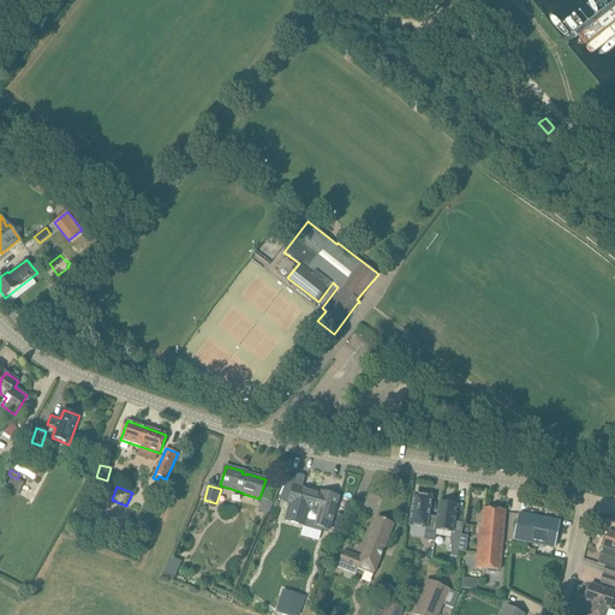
[(320,494),(318,493),(294,487),(290,503),(285,520),(303,526),(315,530),(321,531),(322,527),(329,530),(335,508),(339,497),(321,491),(320,494)]
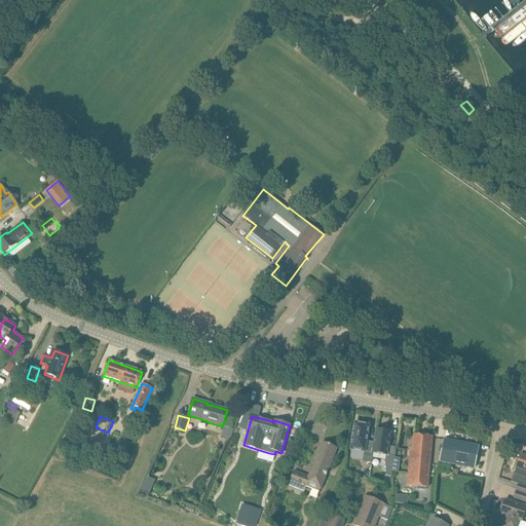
[(367,442),(369,425),(354,423),(350,450),(364,452),(363,462),(371,463),(372,458),(375,443),(367,442)]
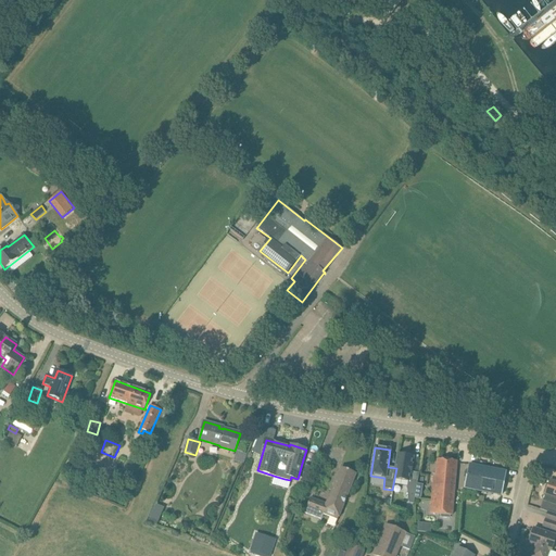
[(402,455),(399,455),(393,484),(407,488),(409,503),(414,504),(418,480),(409,479),(411,472),(412,472),(413,466),(412,466),(413,457),(409,456),(409,454),(403,453),(402,455)]
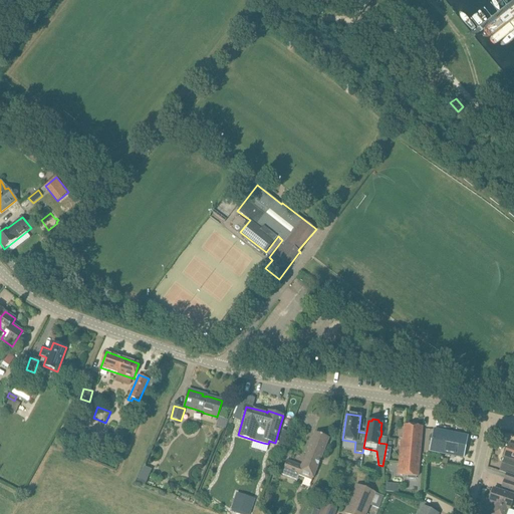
[(403,441),(401,441),(399,463),(419,464),(423,427),(405,425),(403,441)]
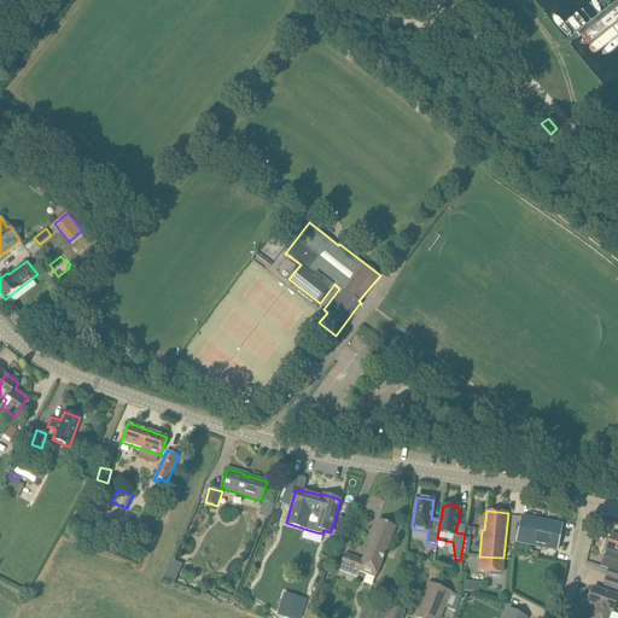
[(517,543),(546,548),(557,551),(563,524),(522,517),(517,543)]
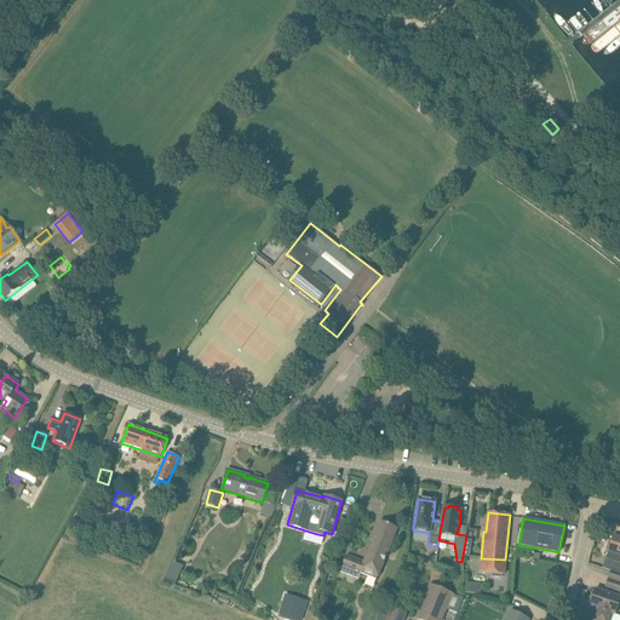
[(382,569),(397,529),(380,522),(365,563),(382,569)]
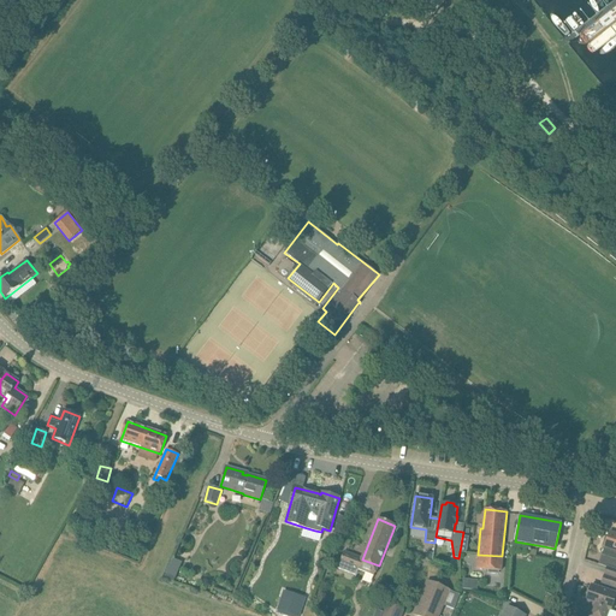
[(343,526),(337,523),(332,534),(338,537),(343,526)]
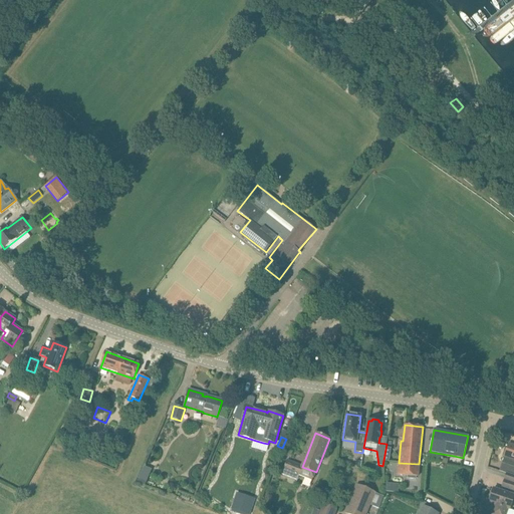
[(513,467),(513,445),(508,444),(504,457),(502,463),(513,467)]
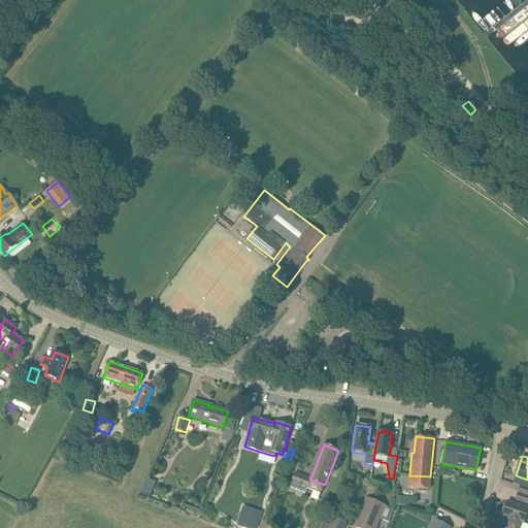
[(325,485),(310,480),(295,473),(291,483),(290,487),(305,493),(306,489),(321,494),(325,485)]
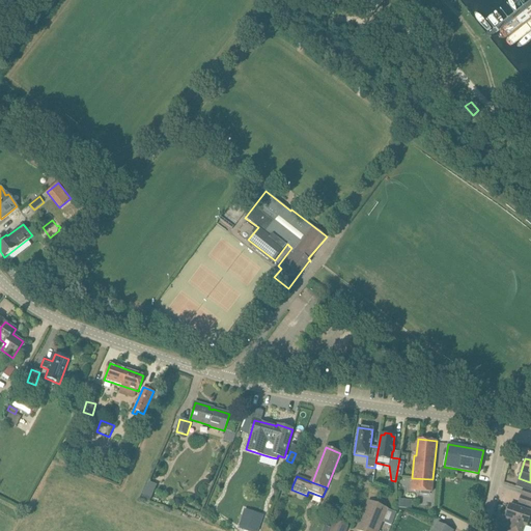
[(432,479),(412,478),(411,491),(431,493),(432,479)]
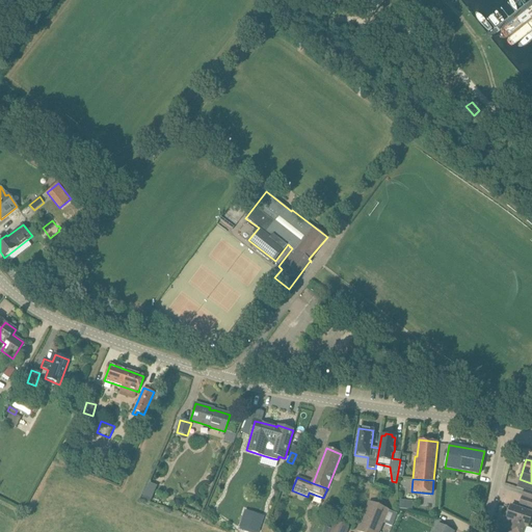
[(148,486),(143,497),(150,499),(154,488),(154,487),(149,485),(148,486)]
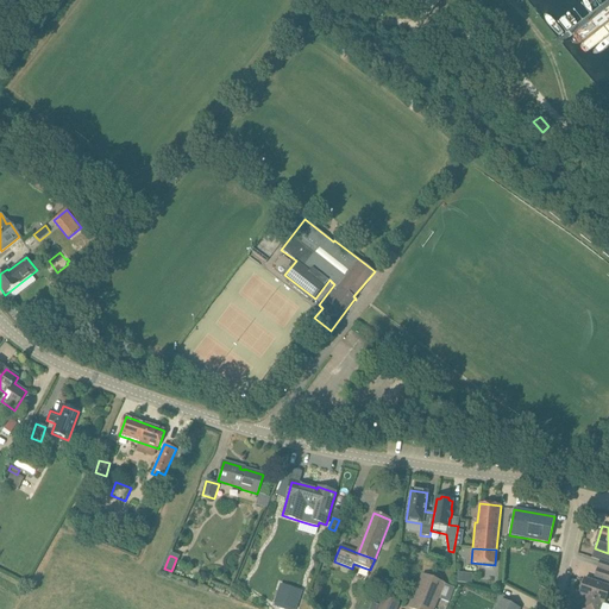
[(460,583),(473,583),(473,572),(460,572),(460,583)]
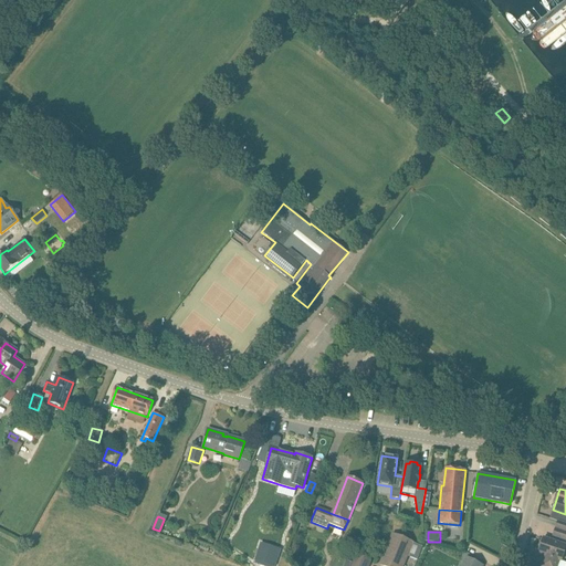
[(383,565),(402,565),(405,563),(413,543),(392,534),(380,565),(383,565)]
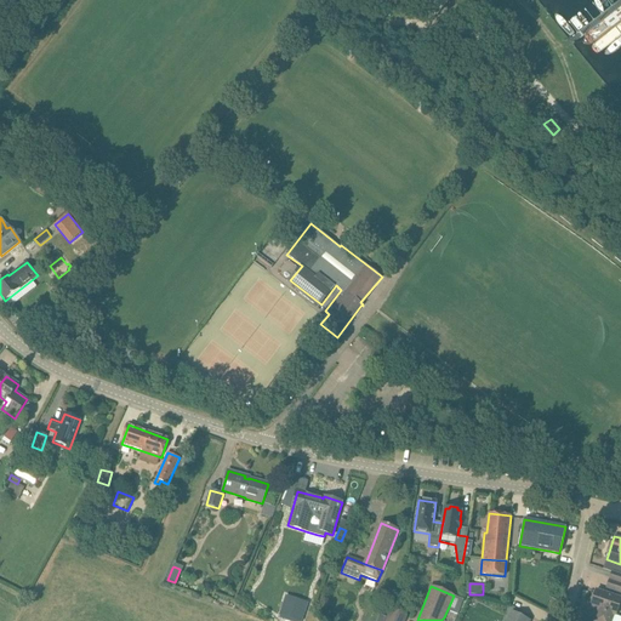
[(615,615),(620,598),(596,591),(591,608),(598,610),(593,620),(610,620),(614,615),(615,615)]
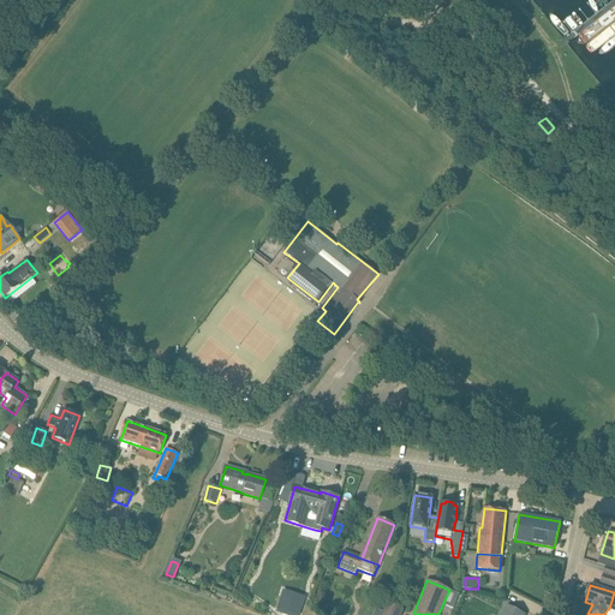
[(293,614),(298,614),(305,597),(284,590),(278,609),(293,614)]
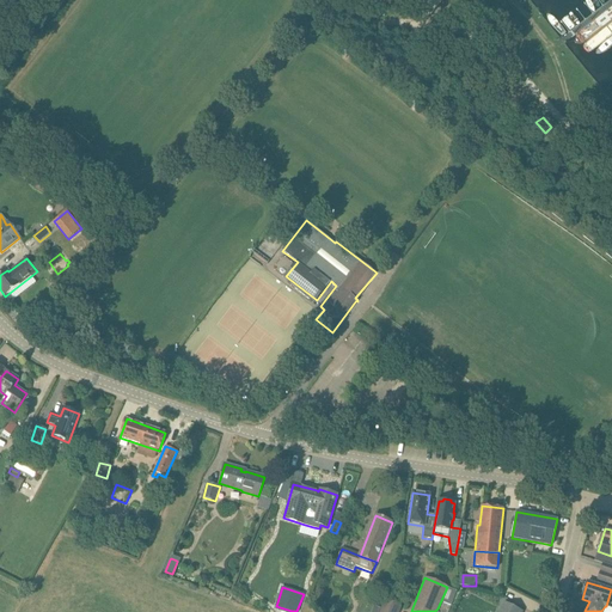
[(384,600),(379,611),(398,611),(401,607),(384,600)]
